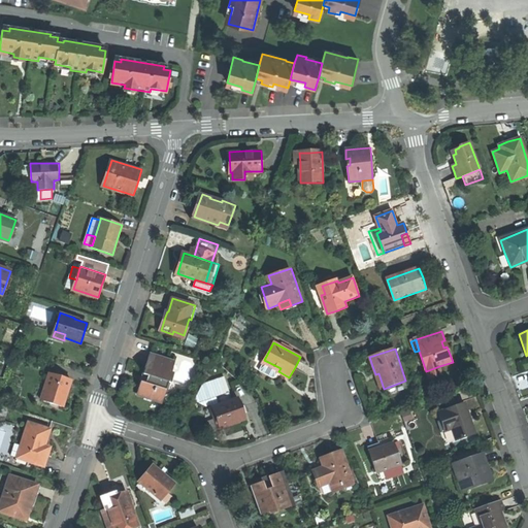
[(174,362),(151,355),(144,373),(149,374),(145,384),(141,382),(137,393),(154,398),(156,392),(164,394),(174,362)]
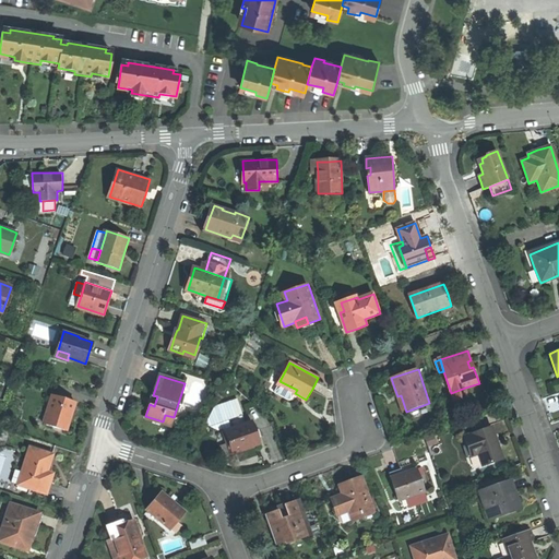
[(278,383),(295,393),(297,390),(280,381),(278,383)]
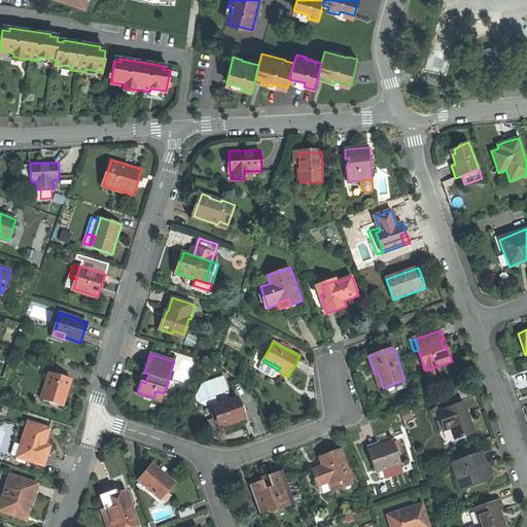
[(442,374),(438,365),(425,371),(428,378),(442,374)]
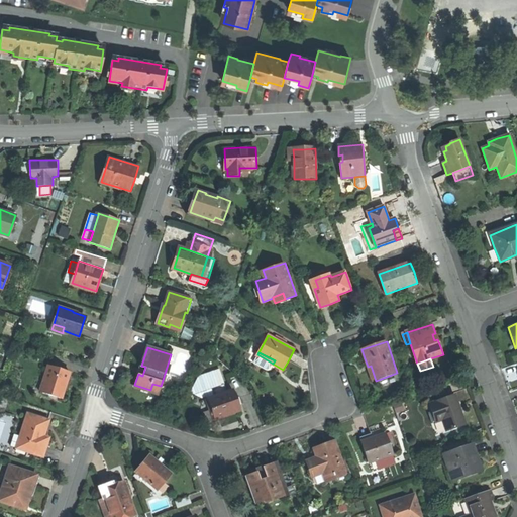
[(71,371),(48,365),(40,391),(62,398),(66,385),(71,371)]
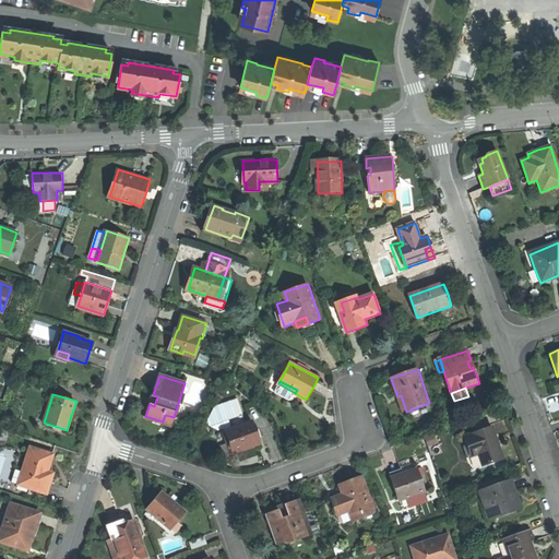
[(214,424),(244,414),(238,397),(209,407),(214,424)]
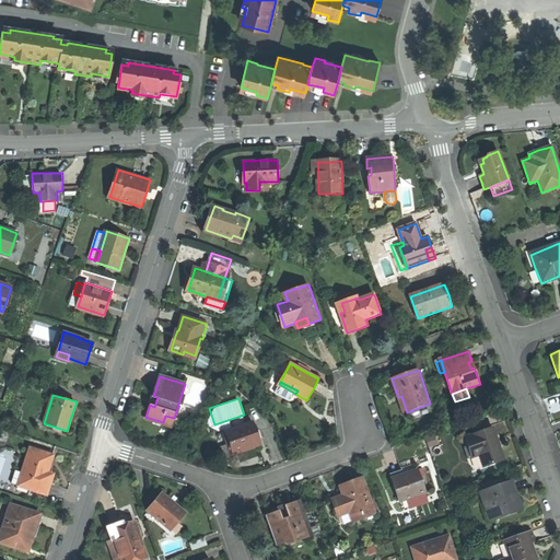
[(172,426),(174,418),(165,416),(163,422),(172,426)]
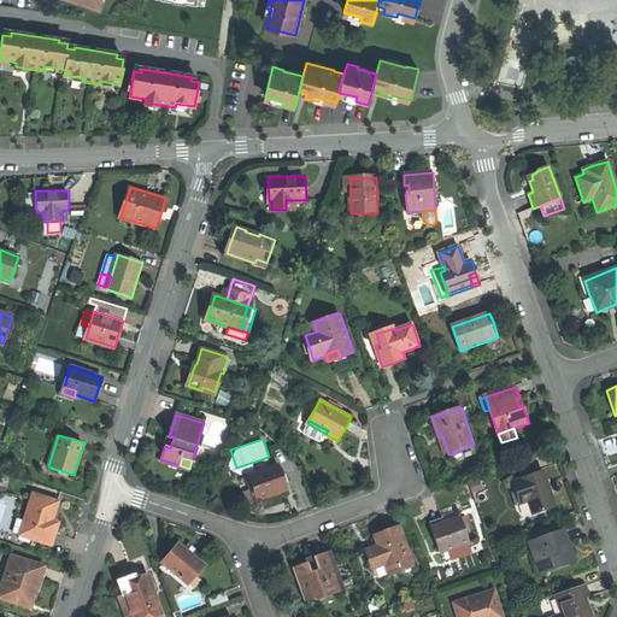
[(280,464),(251,474),(259,500),(275,494),(288,491),(280,464)]
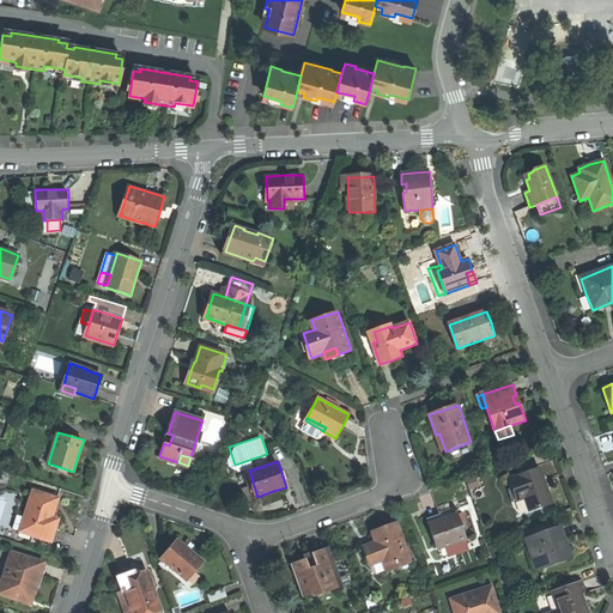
[(539,469),(510,479),(514,491),(522,489),(526,497),(529,510),(551,502),(546,486),(539,469)]
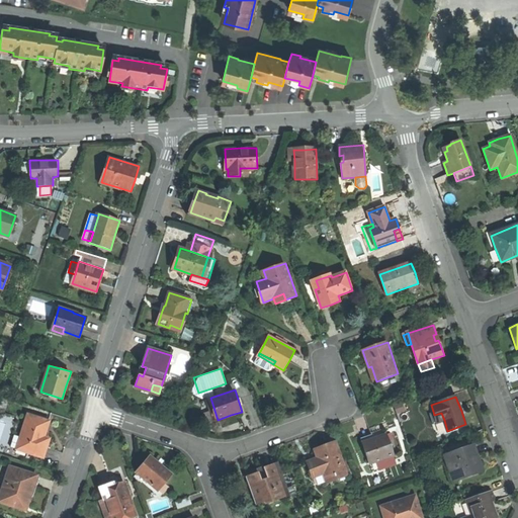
[(214,421),(218,420),(210,398),(207,399),(214,421)]
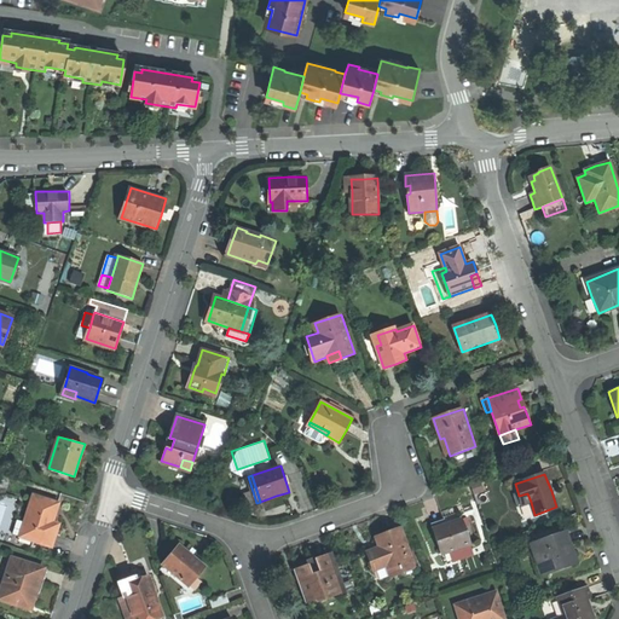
[(58,502),(33,493),(23,524),(28,526),(24,537),(51,547),(56,532),(48,531),(52,521),(58,502)]
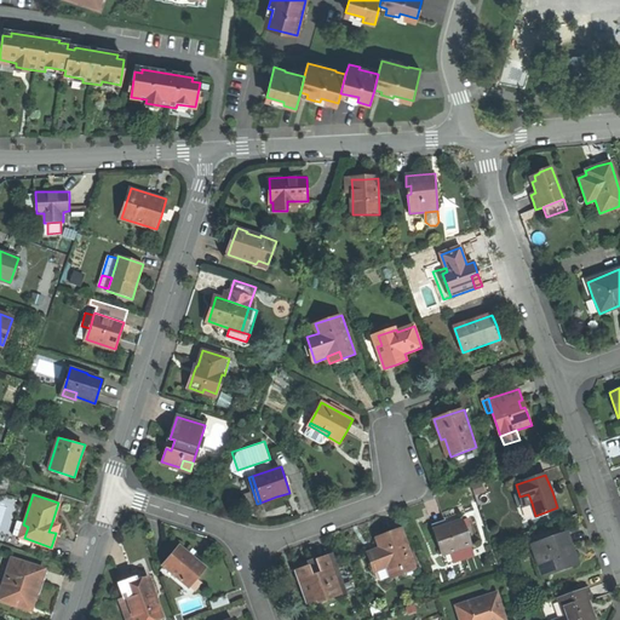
[(523,505),(532,503),(528,494),(520,497),(523,505)]
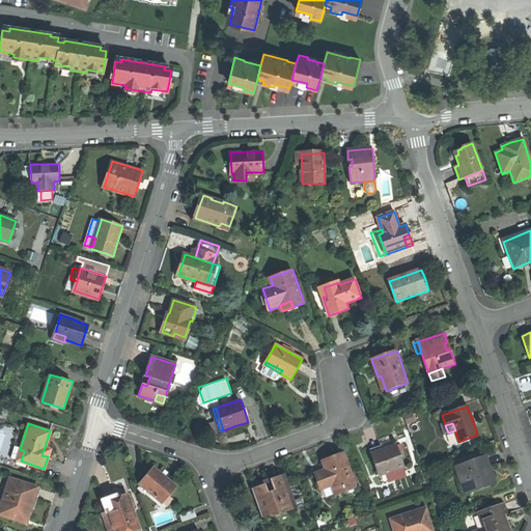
[(371,454),(380,476),(403,468),(395,445),(382,450),(371,454)]
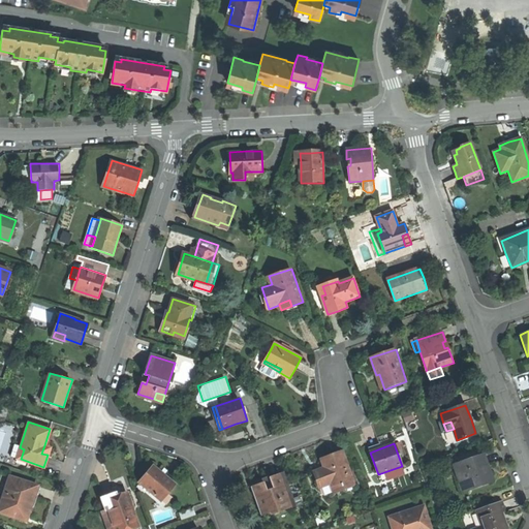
[(50,447),(44,445),(41,454),(48,455),(49,452),(50,447)]
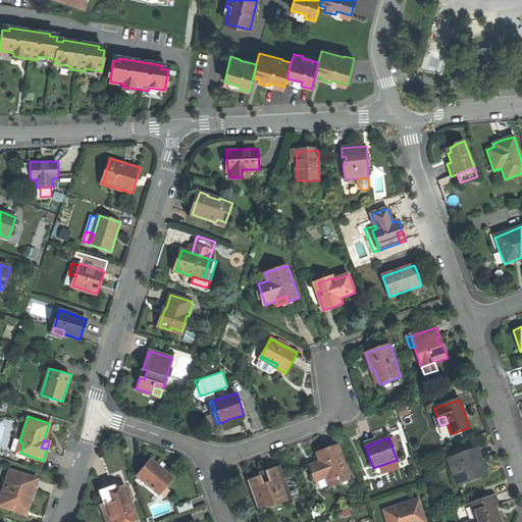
[(320,462),(310,465),(315,481),(326,477),(328,483),(337,480),(338,483),(348,480),(336,447),(325,451),(317,453),(320,462)]
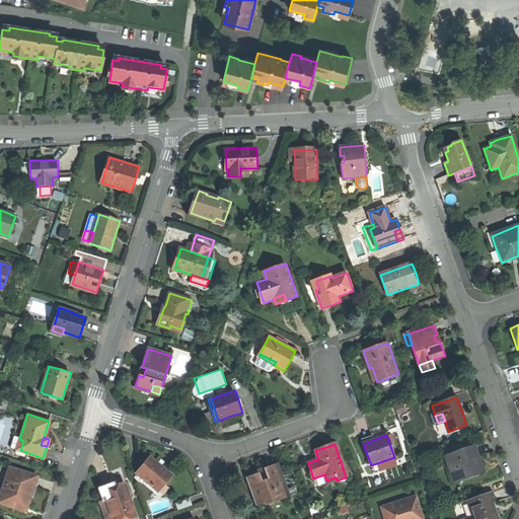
[(473,445),(445,456),(448,464),(452,463),(459,480),(484,471),(480,463),(478,464),(477,461),(476,457),(477,457),(473,445)]
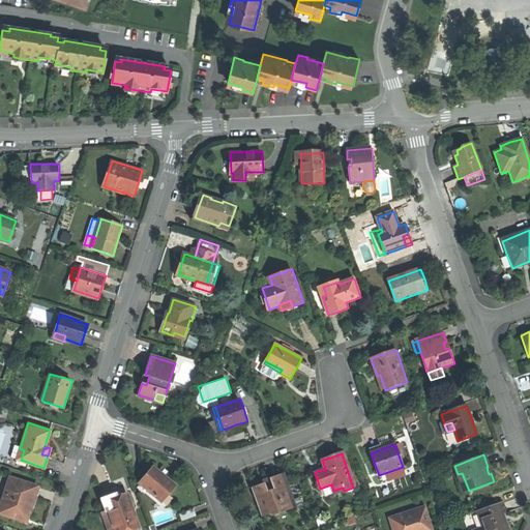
[(153,466),(139,483),(158,500),(166,492),(169,494),(176,484),(165,475),(160,472),(153,466)]
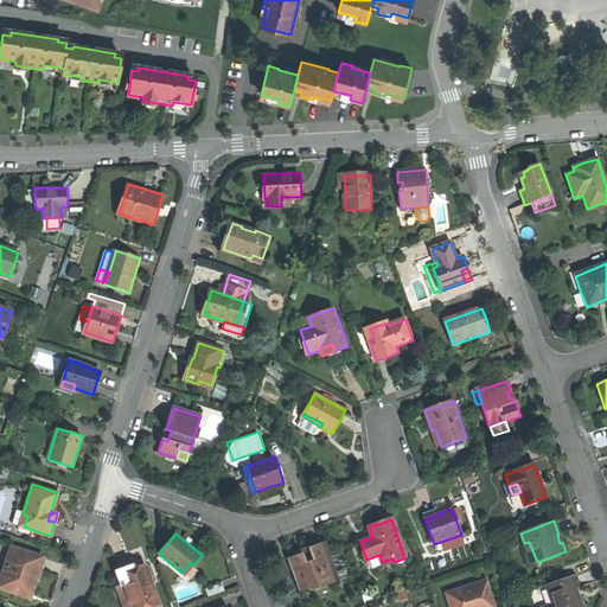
[(532,564),(537,562),(529,542),(524,543),(532,564)]
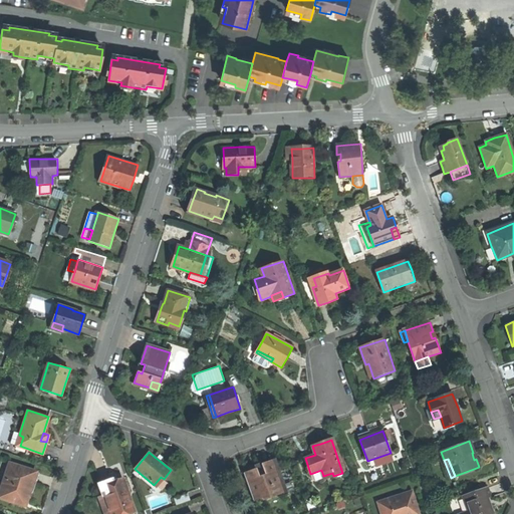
[(245,473),(254,501),(264,497),(265,500),(284,493),(280,483),(284,482),(280,470),(276,471),(272,460),(261,465),(262,467),(262,470),(256,472),(255,469),(245,473)]
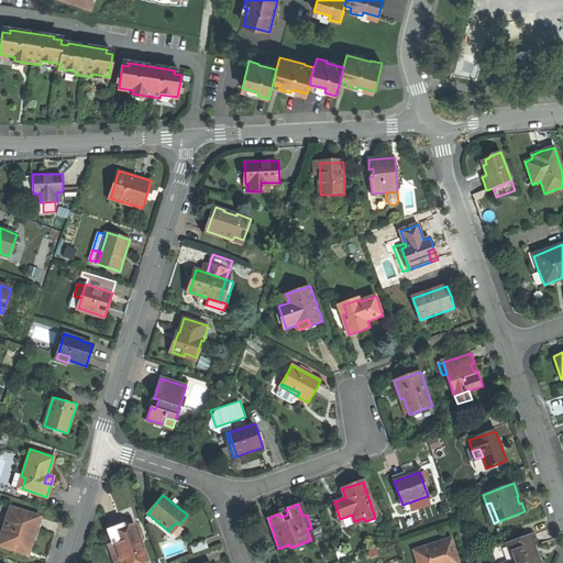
[(40,517),(10,507),(2,529),(7,530),(2,545),(28,553),(33,536),(40,517)]
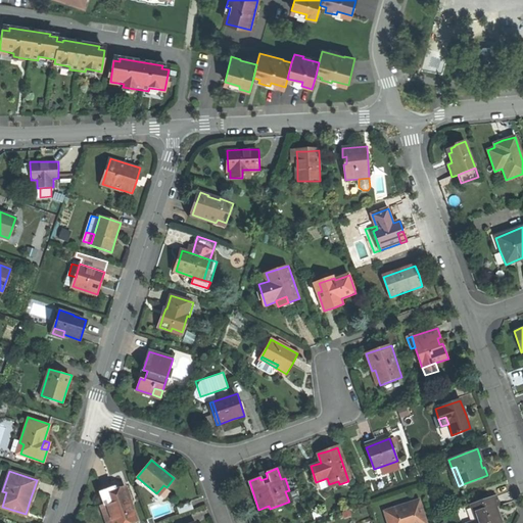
[(158,495),(167,487),(163,485),(156,493),(158,495)]
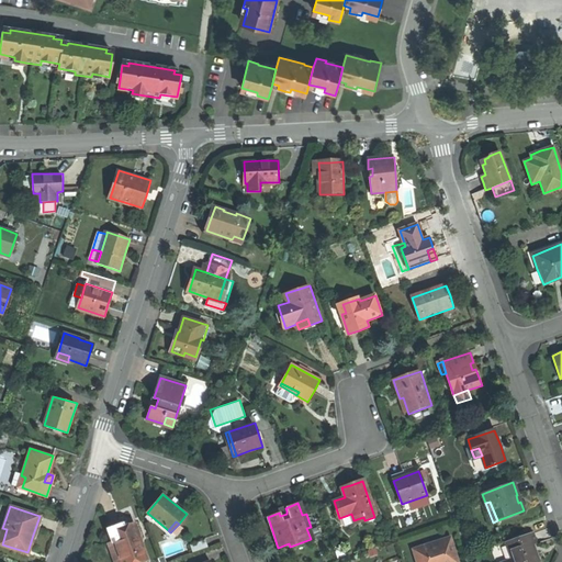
[(112,557),(113,561),(144,561),(147,561),(135,523),(109,530),(112,542),(108,543),(112,557)]
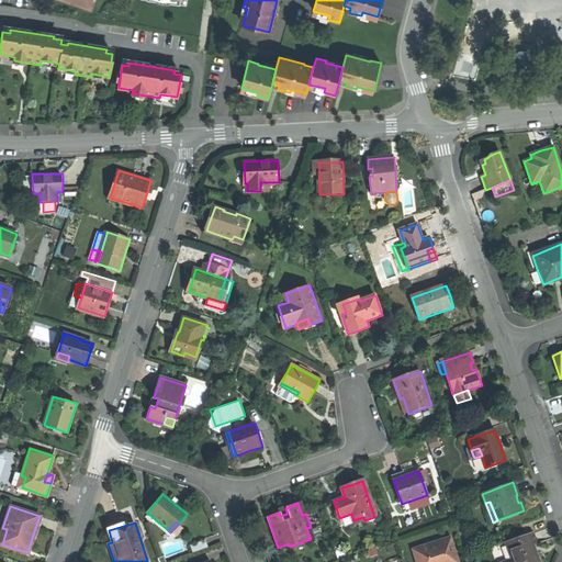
[(534,532),(505,542),(512,559),(503,561),(537,561),(540,561),(537,551),(535,544),(538,543),(534,532)]
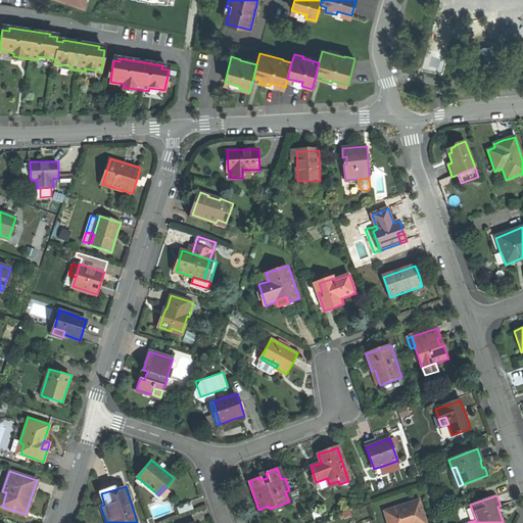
[(426,522),(419,501),(384,512),(387,522),(426,522)]
